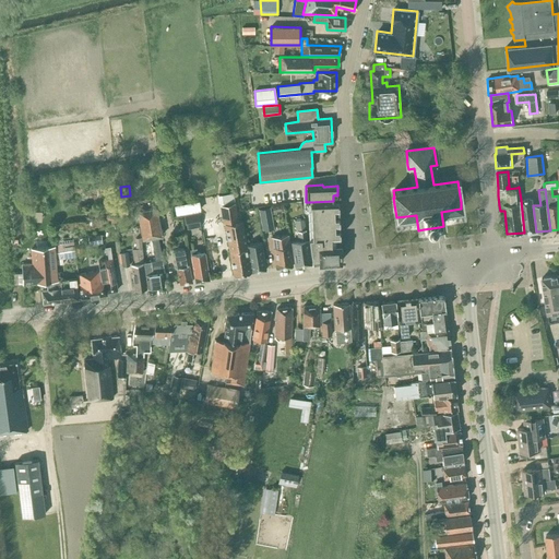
[(238,222),(235,203),(233,192),(218,195),(223,224),(225,224),(234,275),(250,272),(246,248),(247,248),(246,245),(241,221),(238,222)]
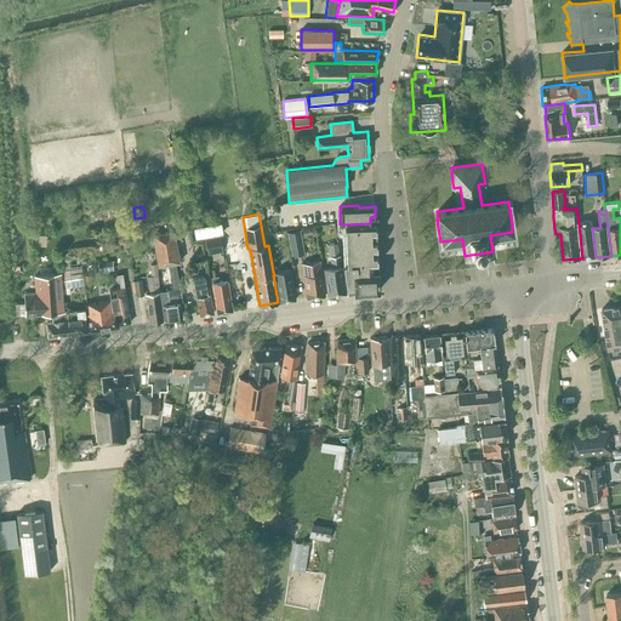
[(596,257),(592,229),(591,221),(579,222),(582,258),(596,257)]
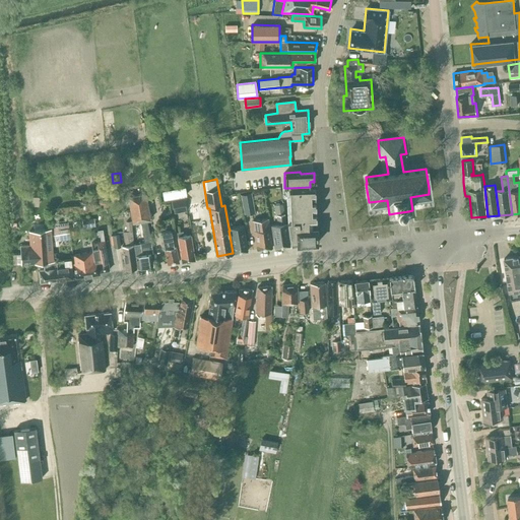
[(289,201),(311,201),(310,195),(314,195),(314,196),(315,196),(314,186),(310,187),(288,188),(289,201)]
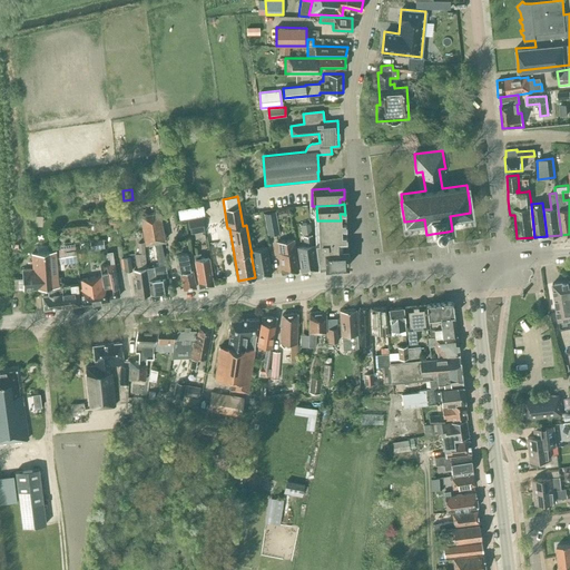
[(275,210),(264,213),(267,235),(279,233),(275,210)]
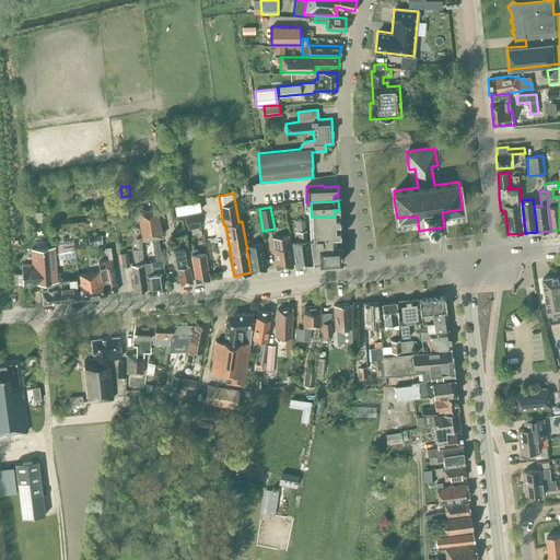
[(156,208),(138,211),(142,240),(162,236),(156,208)]
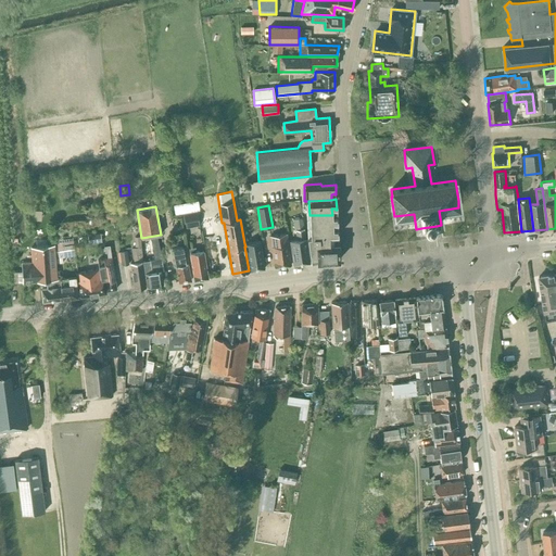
[(33,207),(33,217),(42,217),(42,207),(33,207)]
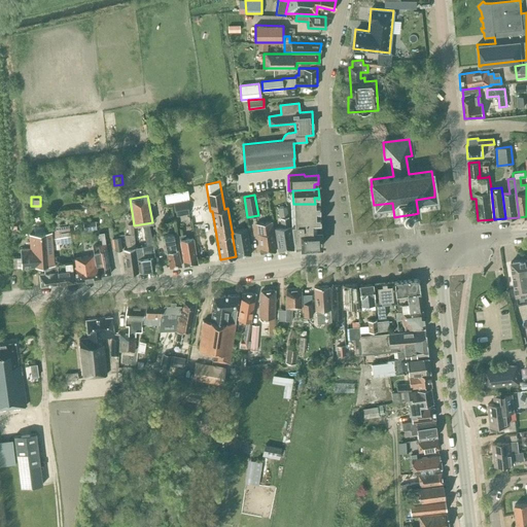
[(109,210),(110,208),(111,208),(112,199),(101,198),(100,207),(105,208),(105,210),(109,210)]
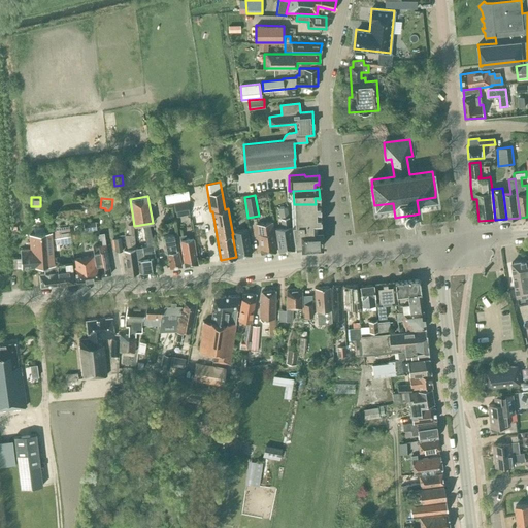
[(176,217),(190,213),(187,200),(174,203),(172,204),(174,212),(175,211),(176,217)]
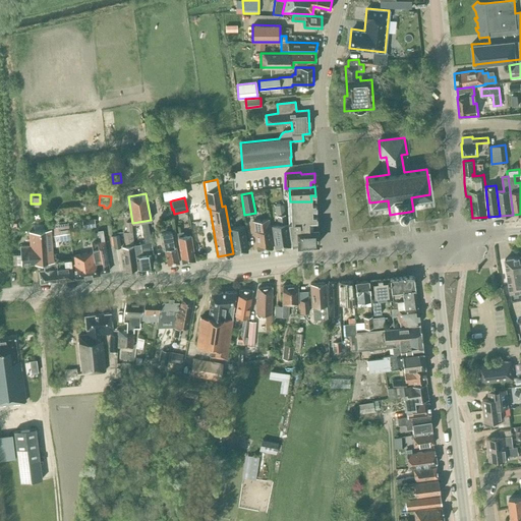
[(291,222),(311,221),(316,221),(316,213),(315,213),(315,214),(311,214),(311,210),(315,210),(315,200),(311,201),(290,201),(291,221),(291,222)]
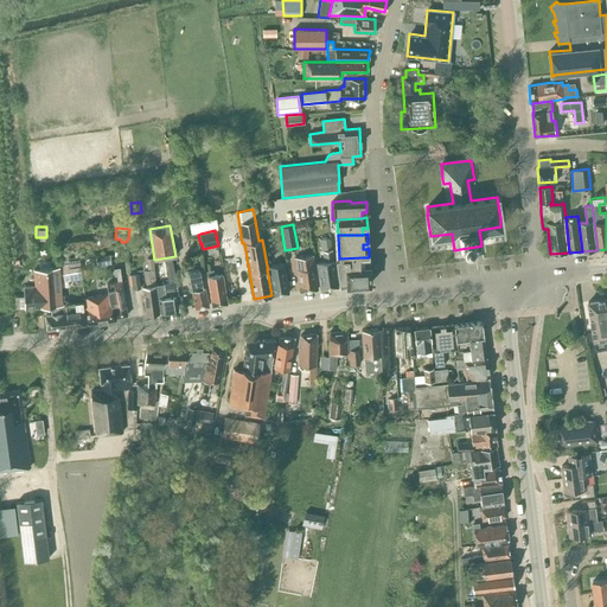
[(333,260),(332,250),(330,237),(320,240),(324,261),(317,262),(320,288),(338,287),(334,260),(333,260)]
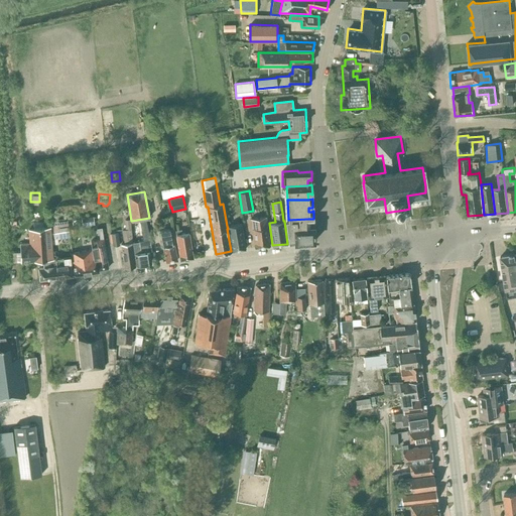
[(94,225),(93,217),(81,218),(82,226),(94,225)]
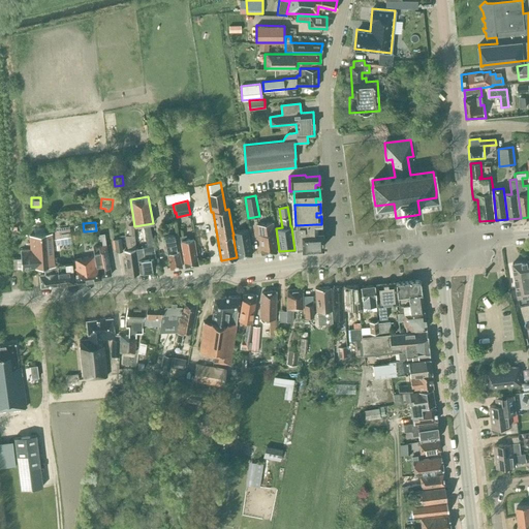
[(261,254),(277,252),(273,222),(256,224),(261,254)]
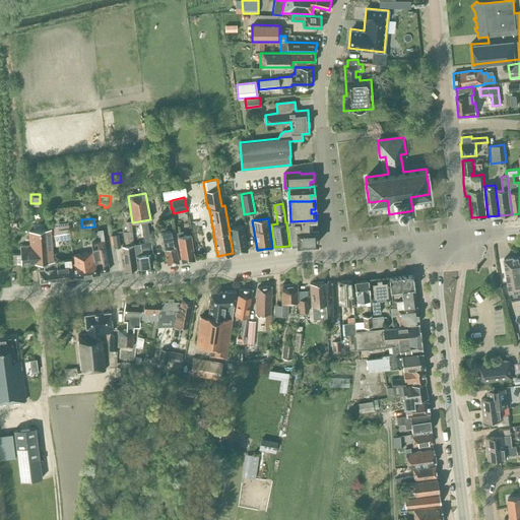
[(132,235),(132,231),(131,220),(126,221),(126,231),(123,232),(125,246),(122,246),(125,269),(136,268),(133,245),(132,235)]
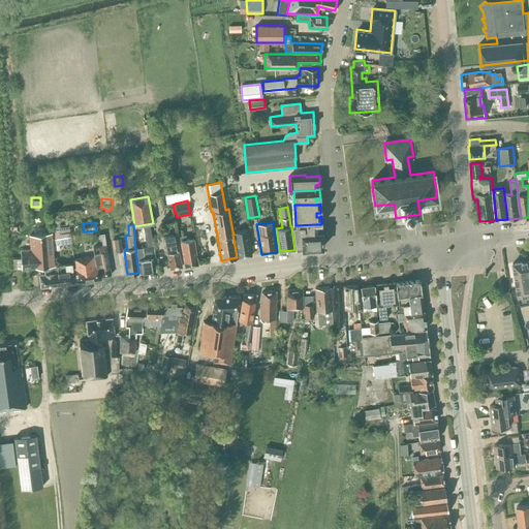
[(54,263),(54,261),(52,246),(71,243),(69,228),(54,230),(54,234),(52,235),(51,232),(30,236),(31,249),(21,250),(22,268),(44,266),(50,265),(50,263),(54,263)]
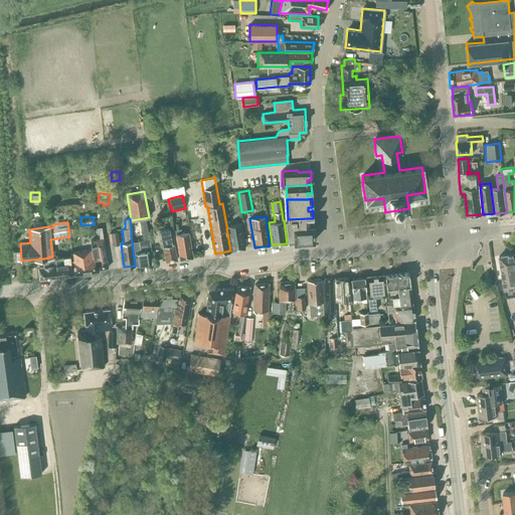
[(226,228),(230,250),(244,248),(240,223),(226,225),(227,228),(226,228)]
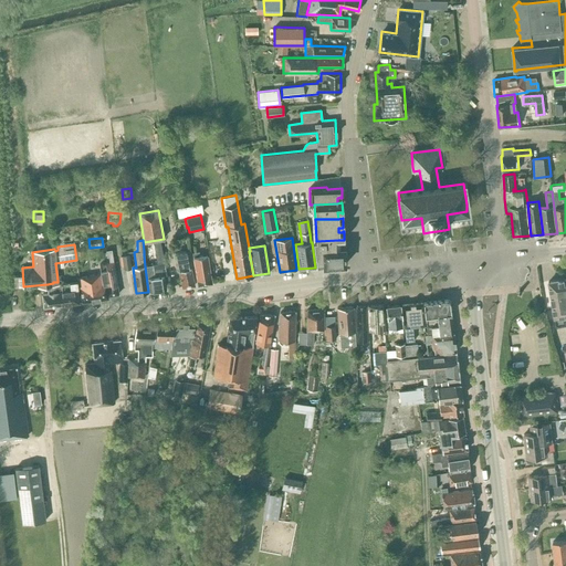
[(338,248),(314,249),(316,265),(315,265),(315,266),(323,265),(323,266),(345,265),(344,248),(338,248)]
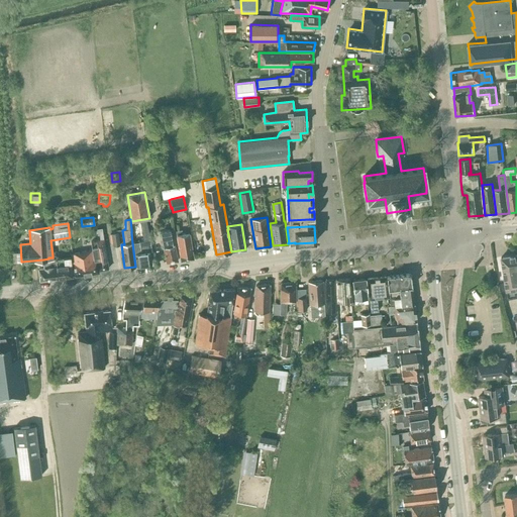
[(98,270),(108,269),(102,229),(98,230),(100,240),(90,241),(92,249),(88,250),(92,274),(98,273),(98,270)]
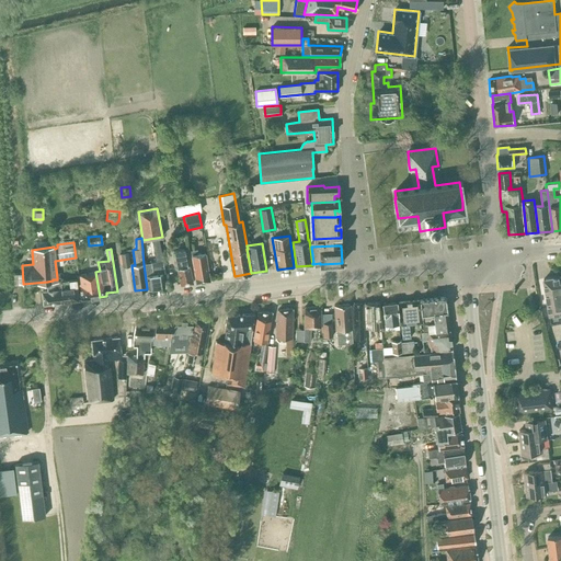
[(181,285),(193,283),(189,259),(190,258),(189,249),(173,251),(176,267),(181,285)]
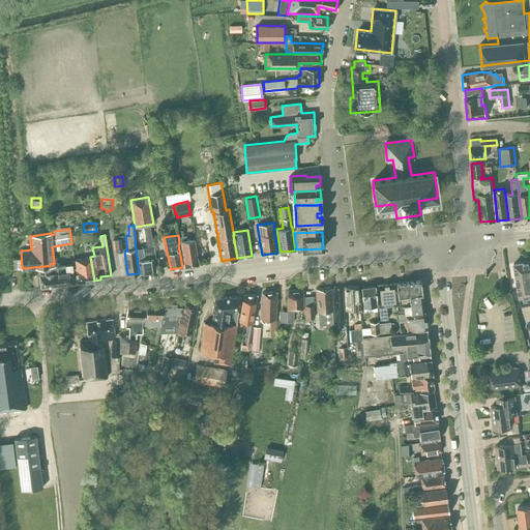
[(185,267),(198,265),(194,239),(186,240),(186,236),(180,237),(185,267)]
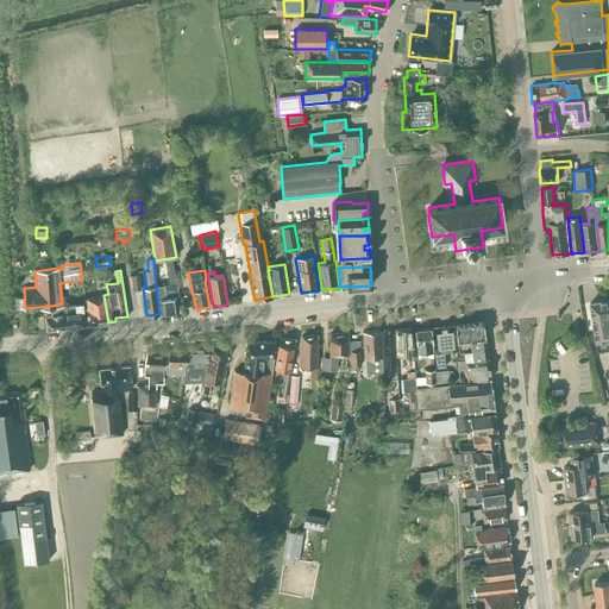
[(179,296),(177,283),(176,277),(168,277),(169,284),(156,286),(161,314),(179,312),(176,296),(179,296)]
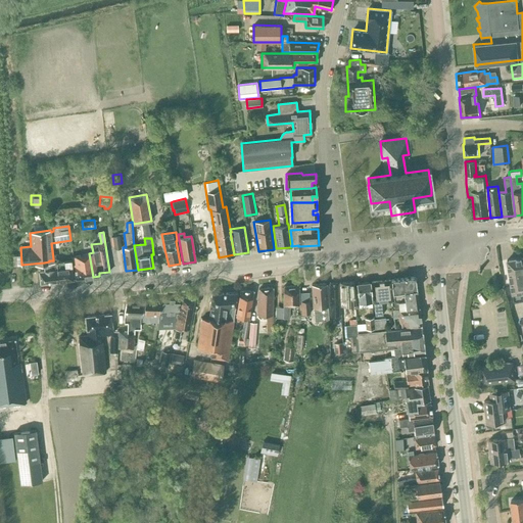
[(76,279),(93,277),(89,253),(82,254),(82,255),(73,256),(76,279)]
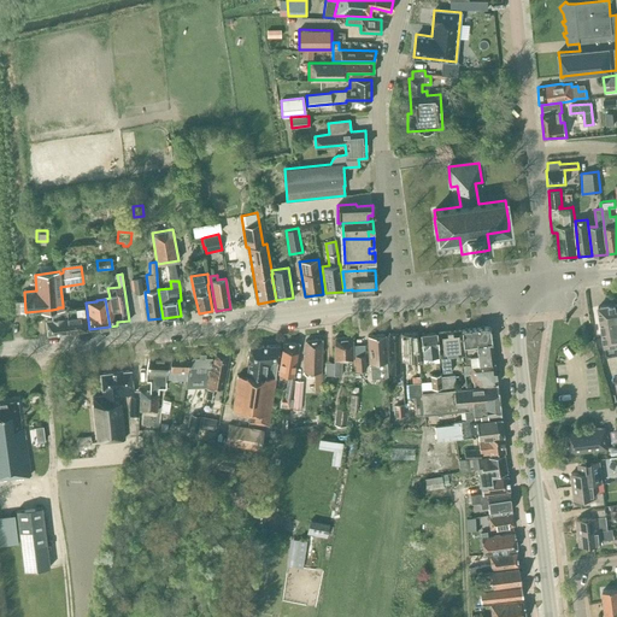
[(606,356),(616,353),(616,303),(598,307),(604,346),(605,346),(606,356)]
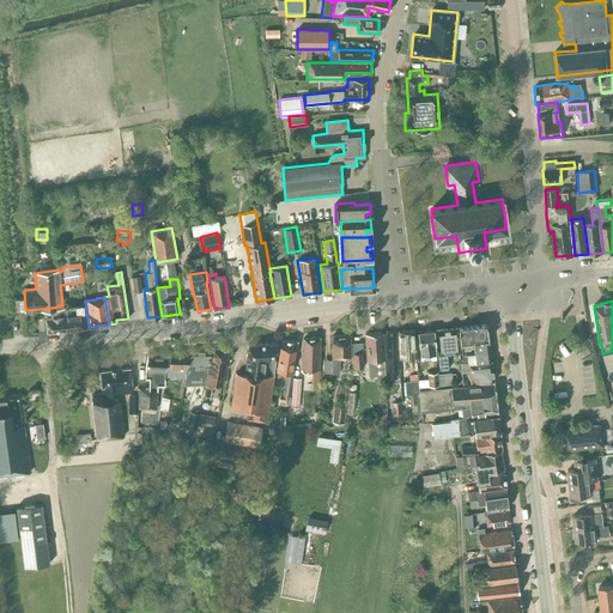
[(85,328),(84,314),(83,304),(67,305),(67,303),(62,303),(62,305),(58,305),(58,307),(58,316),(65,316),(66,331),(85,328)]
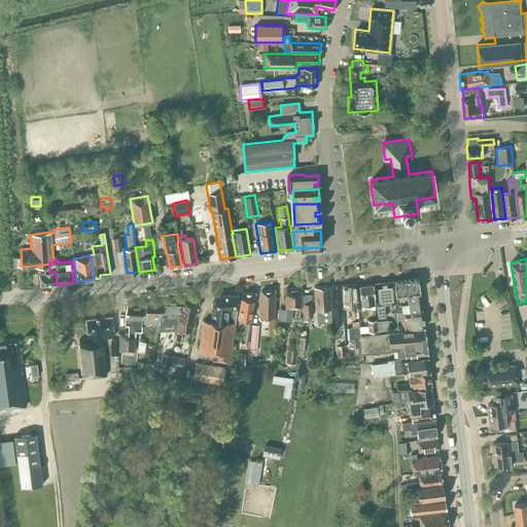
[(40,286),(57,284),(56,272),(49,272),(49,264),(44,265),(44,273),(40,273),(40,272),(39,272),(40,286)]
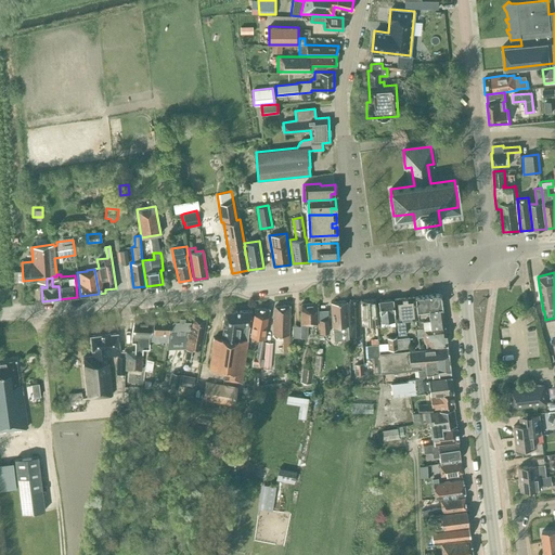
[(425,327),(444,326),(442,308),(440,295),(438,293),(415,296),(416,310),(418,328),(425,327)]
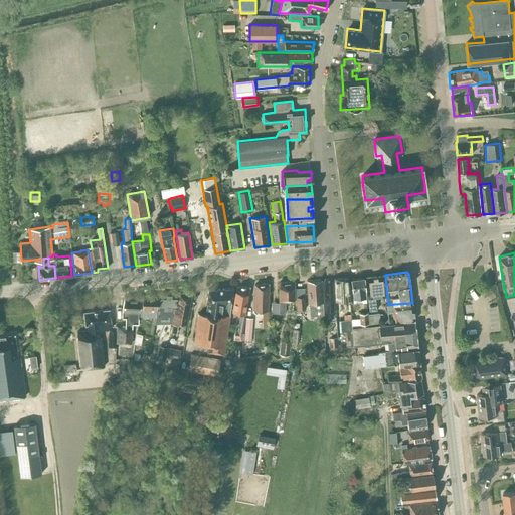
[(384,276),(365,278),(370,310),(377,310),(376,297),(386,296),(384,276)]
